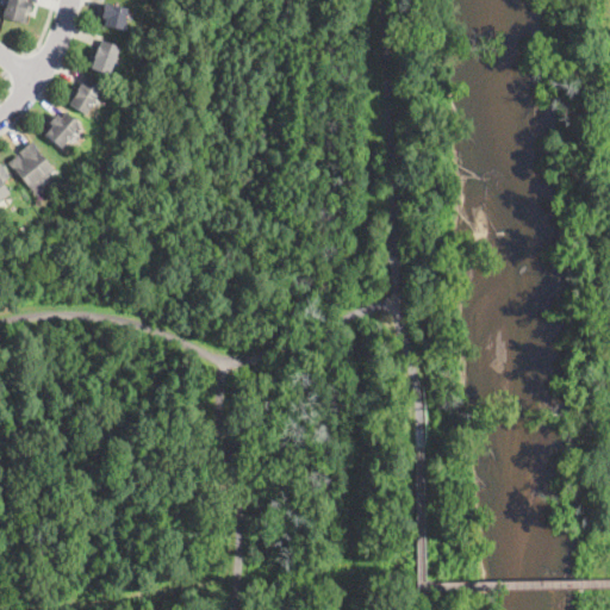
[(31,2),(30,10),(26,23),(4,17),(5,8),(6,8),(7,0),(26,0),(26,1),(31,2)]
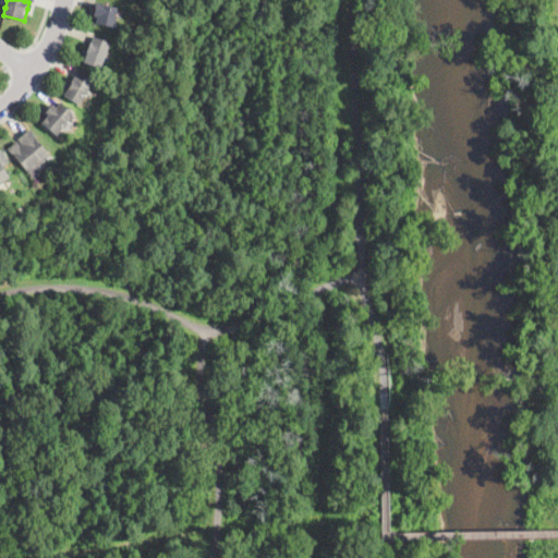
[(116,23),(114,27),(96,23),(97,17),(93,16),(93,14),(95,2),(117,8),(114,17),(116,19),(116,23)]
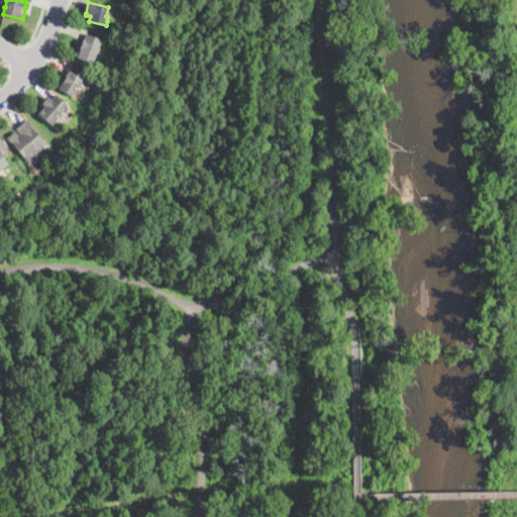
[(100,42),(98,48),(93,64),(75,57),(79,45),(81,46),(86,34),(102,39),(100,42)]
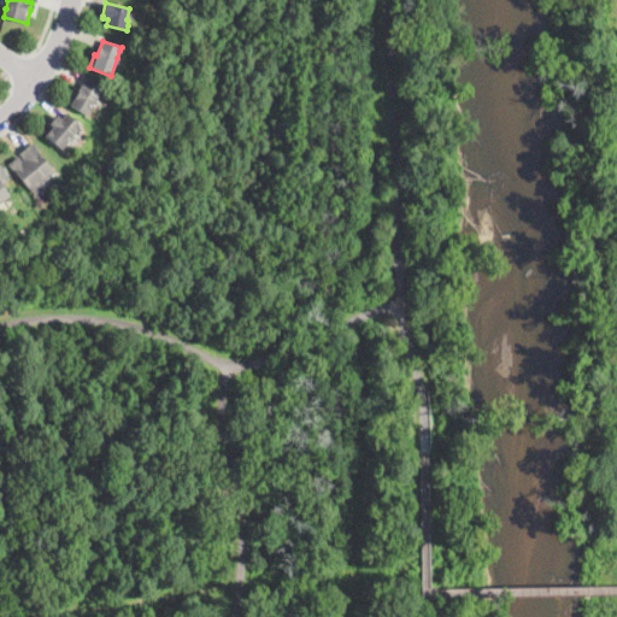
[(88,115),(87,116),(71,105),(86,80),(103,89),(88,115)]
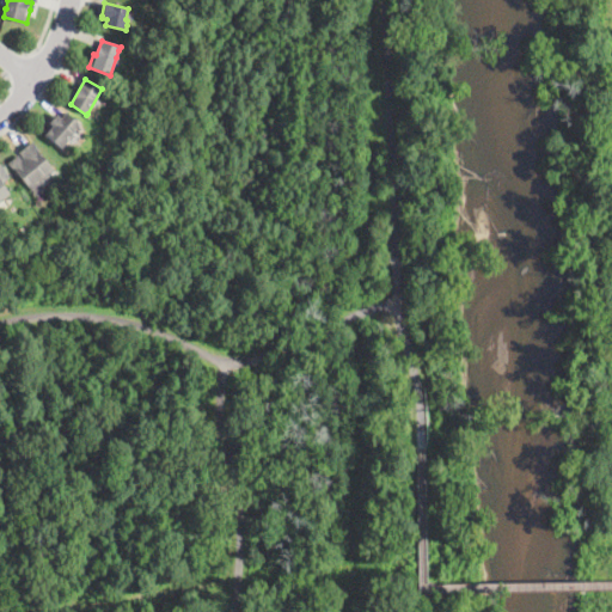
[(72,116),(80,124),(66,140),(68,142),(62,150),(48,138),(44,135),(53,126),(49,123),(57,115),(62,118),(67,112),(72,116)]
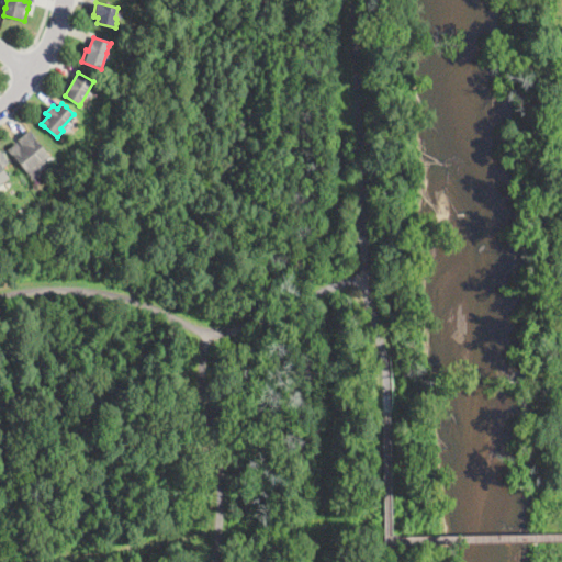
[(34,134),(49,154),(52,156),(29,176),(21,166),(8,150),(17,143),(20,147),(22,145),(18,141),(30,130),(34,134)]
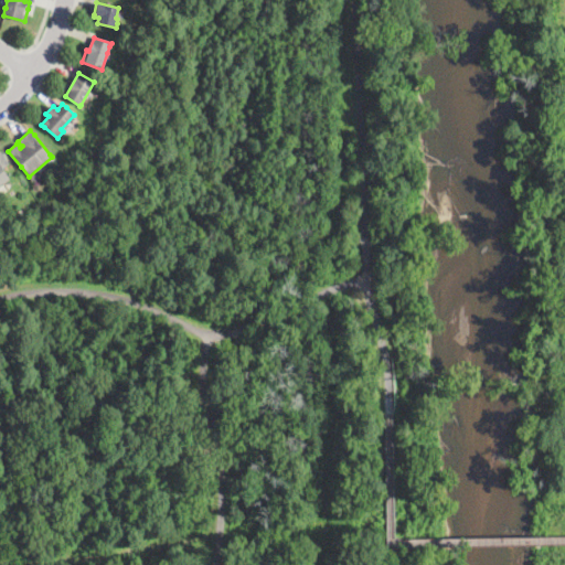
[(7,164),(2,168),(10,180),(0,187),(0,151),(9,163),(7,164)]
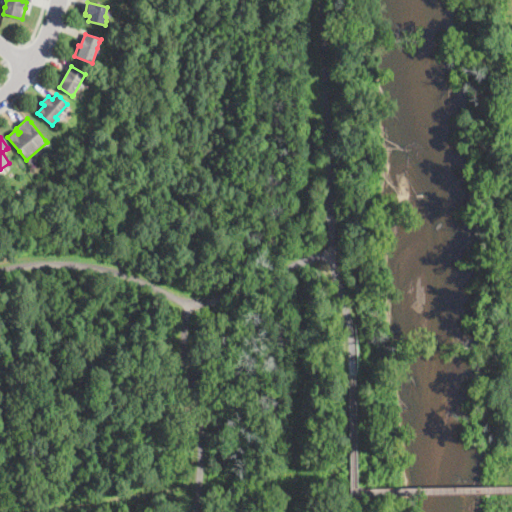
All buildings are outlined.
